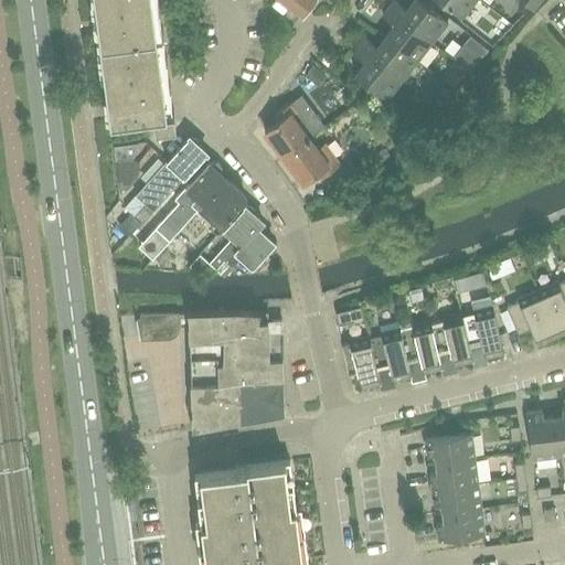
[(95,0),(112,117),(112,119),(153,114),(155,126),(176,123),(173,108),(166,109),(151,0),(95,0)]
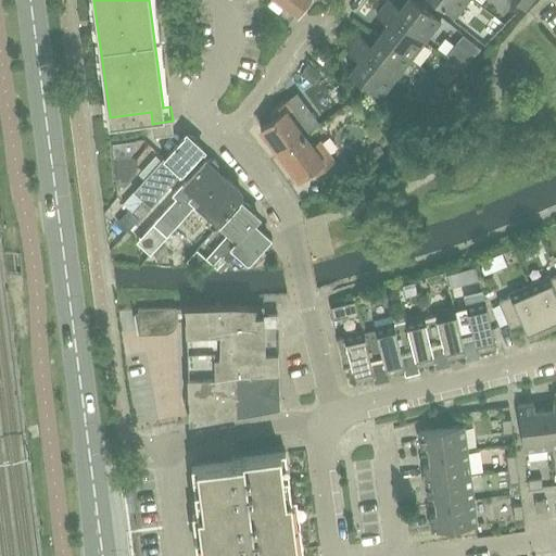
[(281,0),(298,12),(306,0),(281,0)]
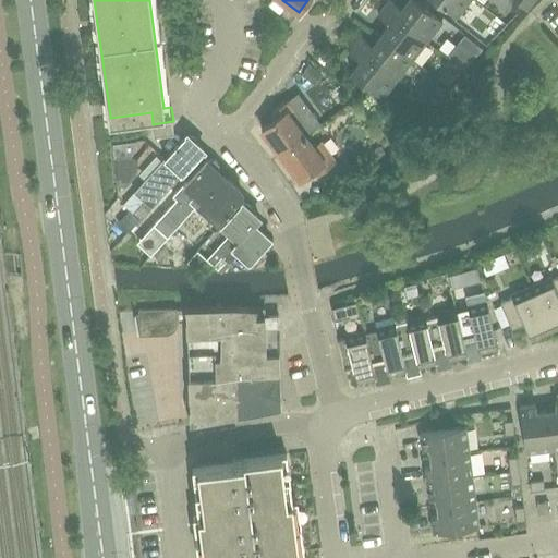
[(389,0),(385,7),(426,41),(441,22),(414,0),(408,0),(401,9),(389,0)]
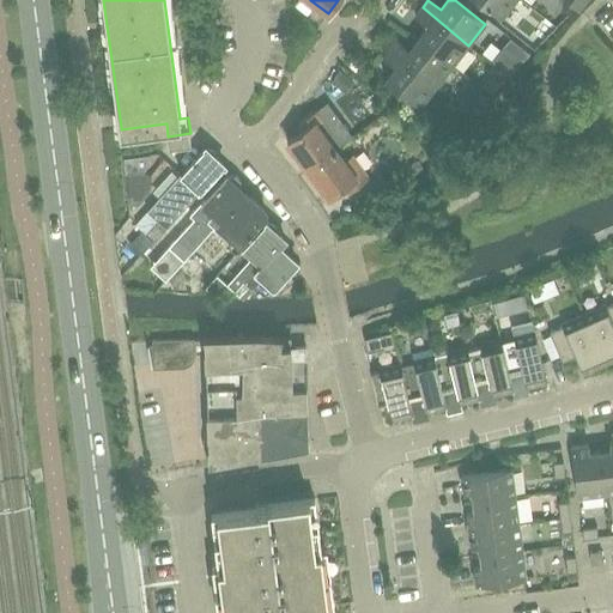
[(478,0),(502,19),(516,0),(478,0)]
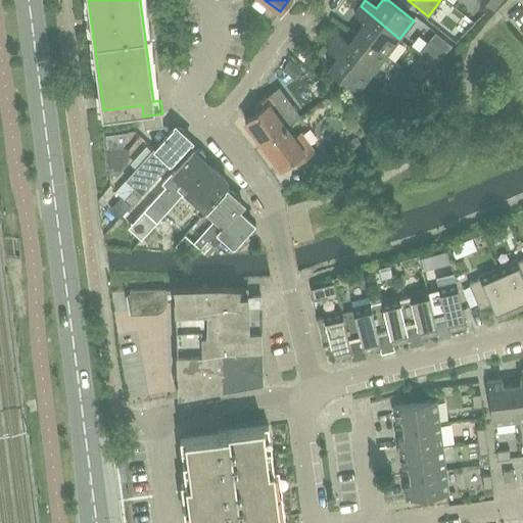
[(480,0),(494,10),(495,10),(503,0),(480,0)]
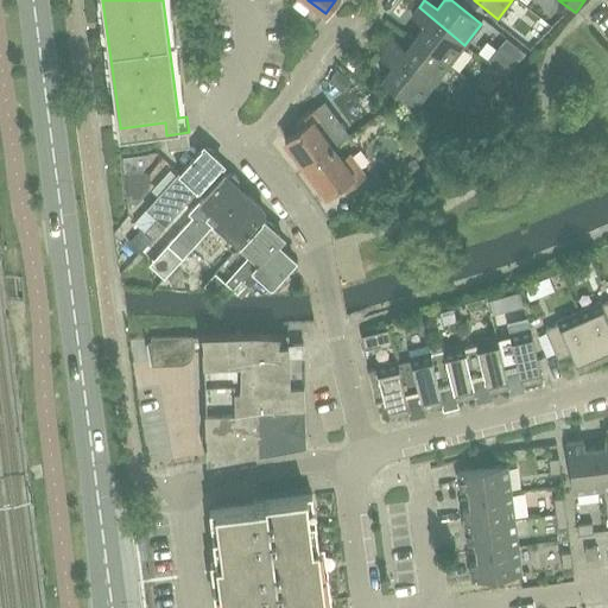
[(464,45),(419,7),(412,16),(425,26),(416,38),(449,65),(464,45)]
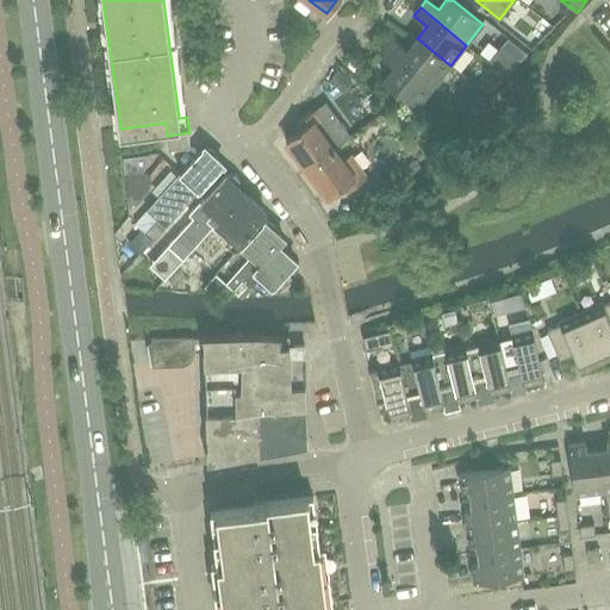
[(539,50),(561,27),(553,20),(531,42),(539,50)]
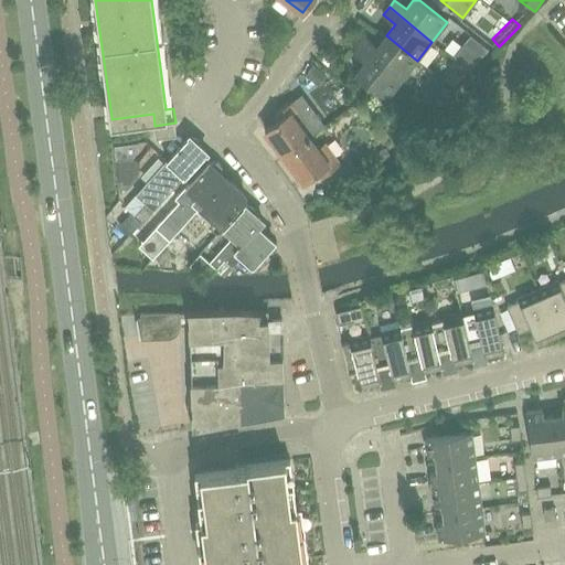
[(365,38),(360,44),(403,80),(417,61),(386,35),(376,46),(365,38)]
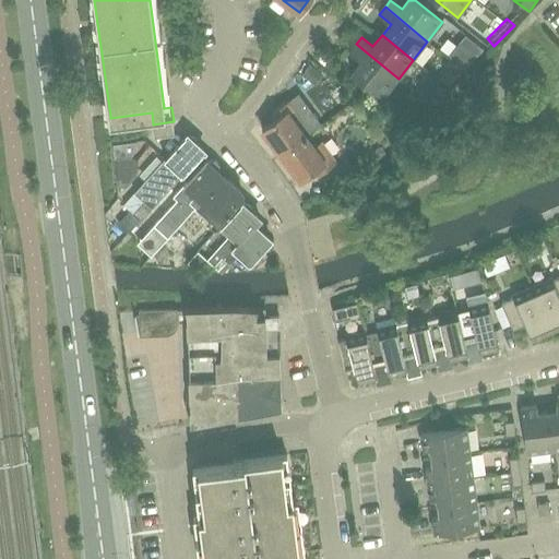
[(483,49),(474,42),(456,62),(464,68),(483,49)]
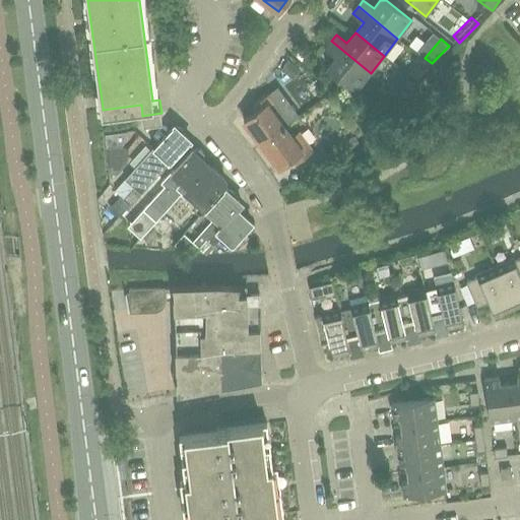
[(335,57),(327,67),(356,91),(371,73),(331,41),(325,48),(335,57)]
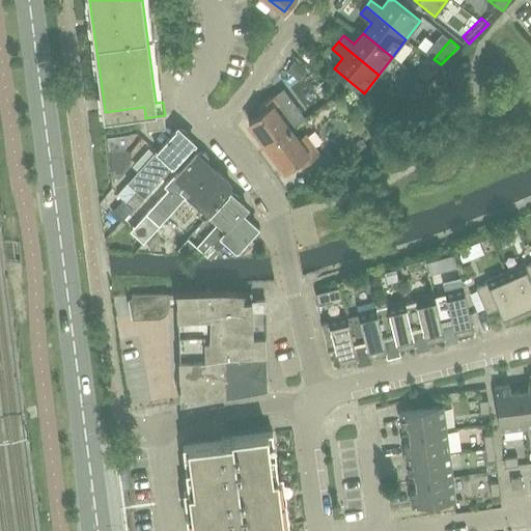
[(287,73),(300,82),(308,71),(296,61),(287,73)]
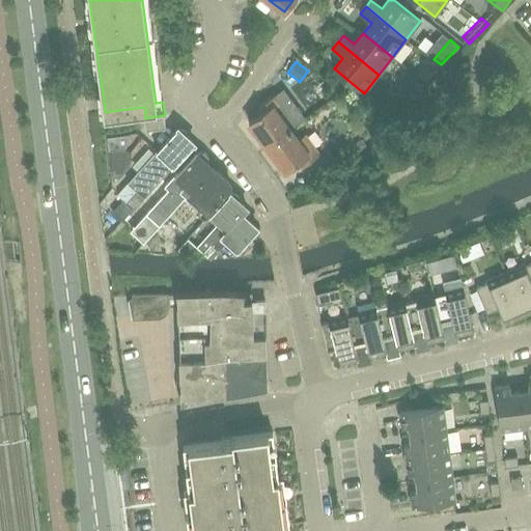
[(249,121),(267,146),(289,130),(282,119),(288,115),(274,95),(259,106),(262,111),(249,121)]
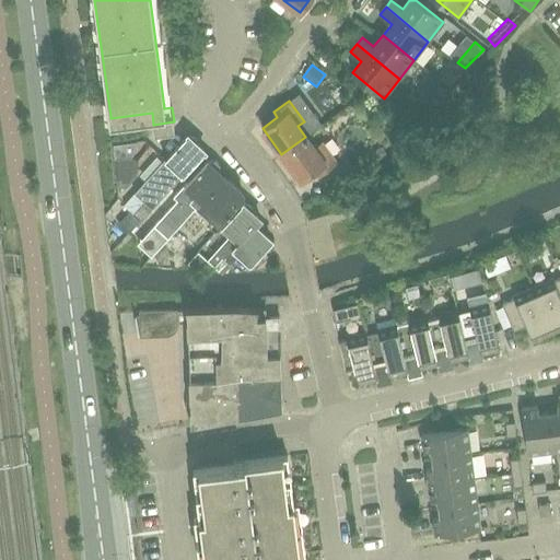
[(189,137),(188,135),(165,159),(133,193),(143,200),(152,209),(205,151),(197,143),(197,139),(194,137),(189,137)]
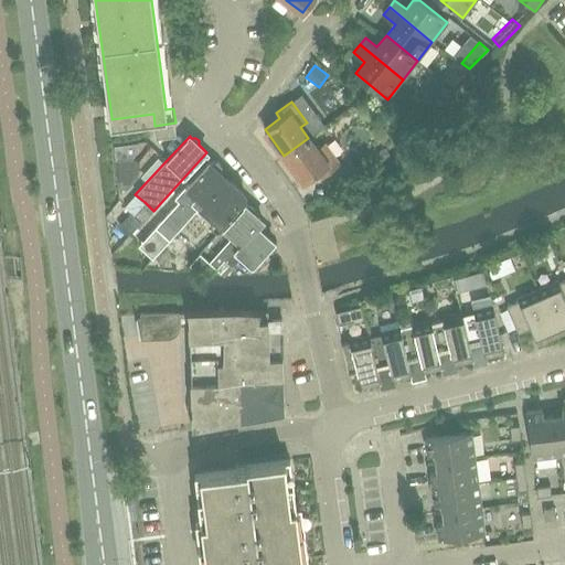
[(316,149),(308,138),(284,156),(304,183),(319,171),(323,177),(339,164),(323,144),(316,149)]
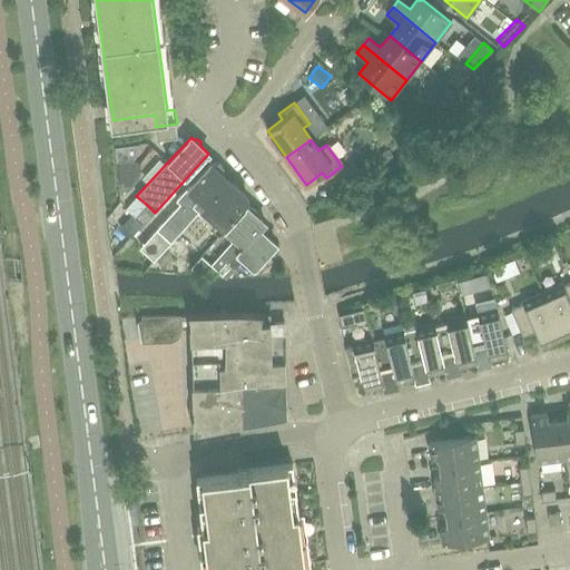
[(118,161),(134,159),(139,153),(138,145),(116,148),(118,161)]
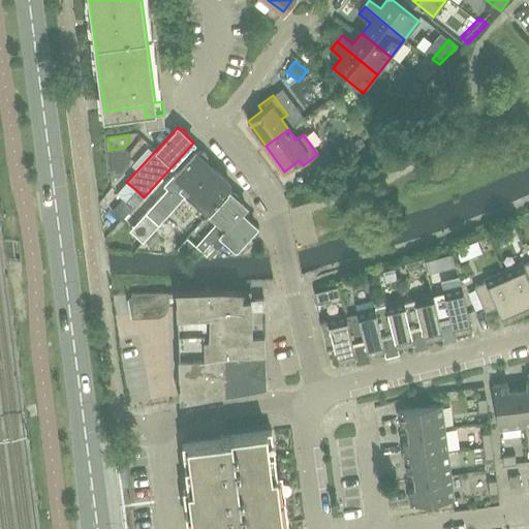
[(153,230),(163,219),(186,194),(210,168),(205,164),(208,161),(208,155),(203,150),(196,151),(165,185),(168,188),(141,219),(153,230)]
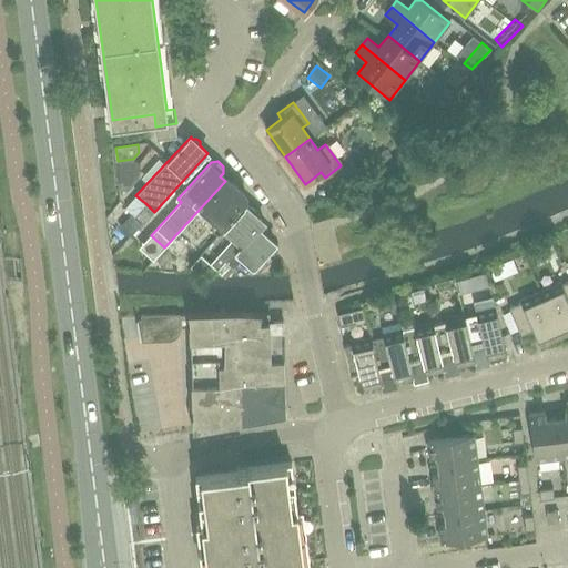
[(225,181),(200,209),(221,229),(246,200),(246,195),(231,180),(225,181)]
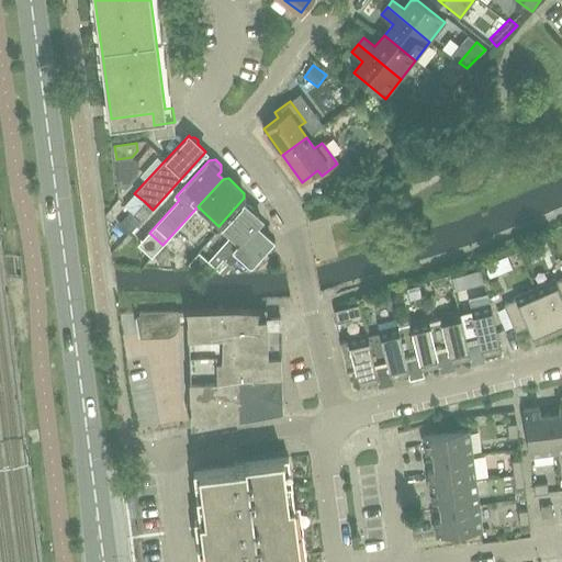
[(144,201),(133,213),(143,221),(153,210),(144,201)]
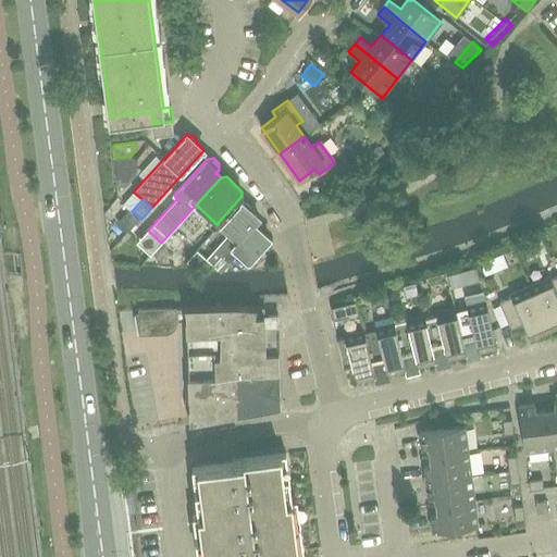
[(223,256),(254,223),(259,218),(251,210),(251,207),(247,202),(244,203),(243,202),(220,225),(229,233),(205,258),(212,264),(214,265),(223,256)]
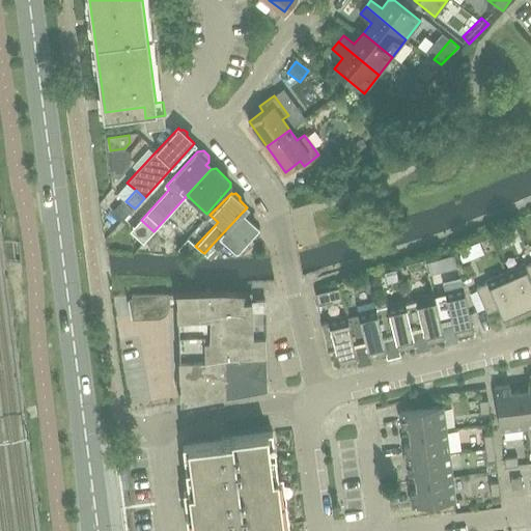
[(236,249),(257,226),(242,213),(213,244),(219,250),(228,240),(236,249)]
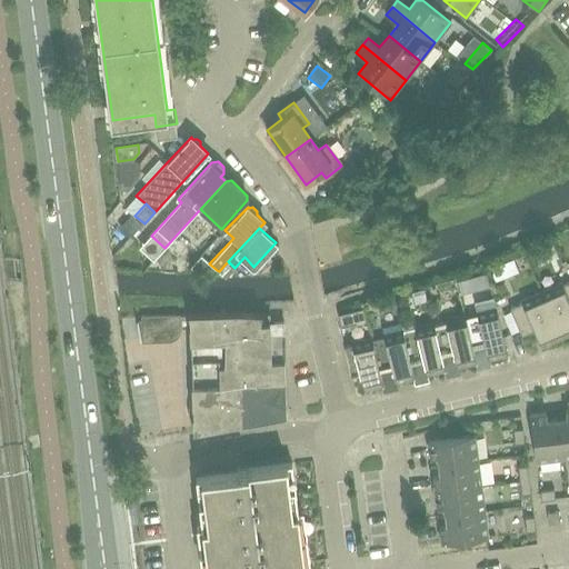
[(235,268),(228,261),(219,271),(226,278),(235,268)]
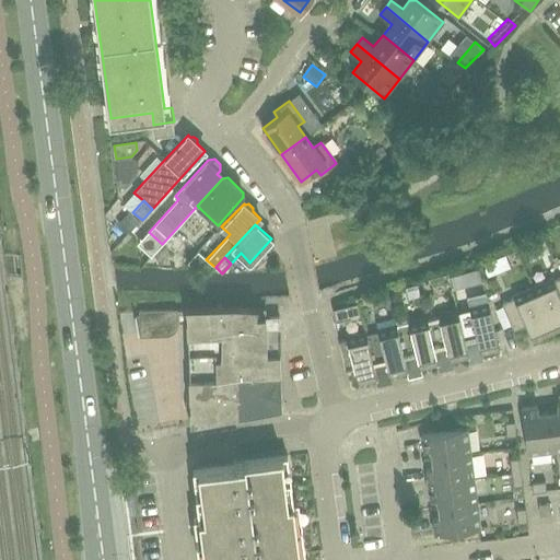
[(468,288),(465,273),(451,278),(454,291),(468,288)]
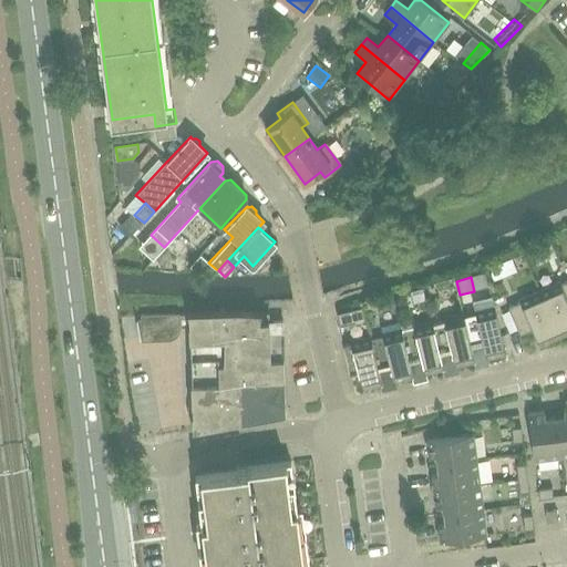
[(539,291),(559,337),(566,332),(566,280),(560,284),(559,281),(539,290),(539,291)]
